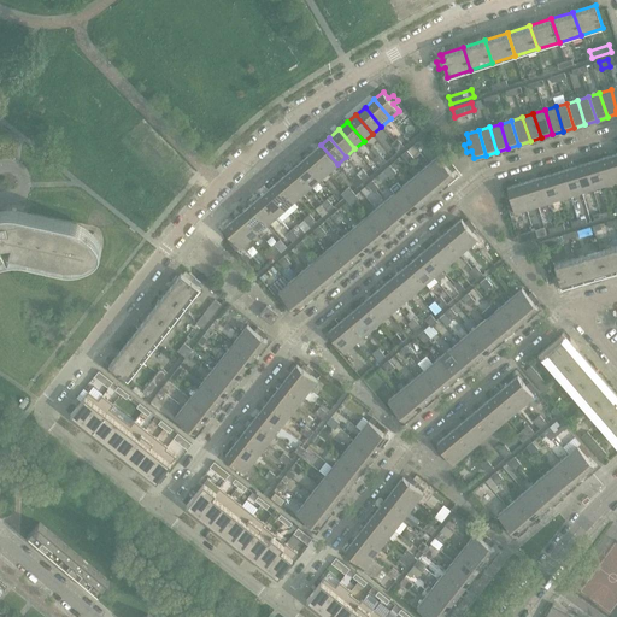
[(321,145),(312,152),(329,171),(338,164),(321,145)]
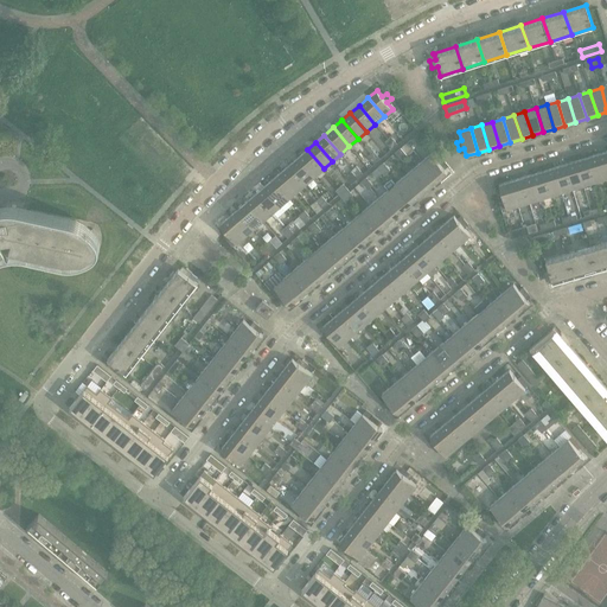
[(307,149),(299,157),(314,176),(324,168),(307,149)]
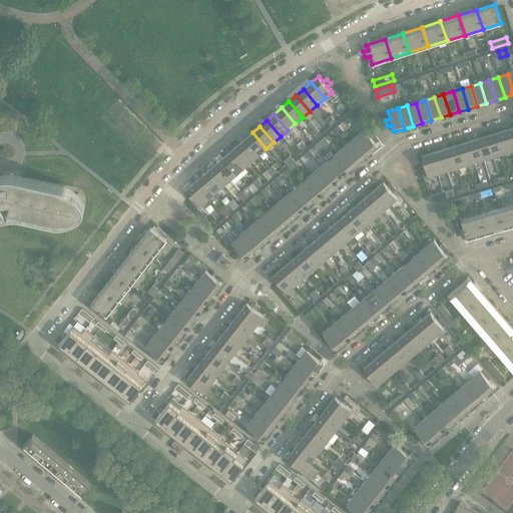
[(364,129),(357,136),(370,152),(378,145),(373,140),(377,137),(373,132),(369,135),(364,129)]
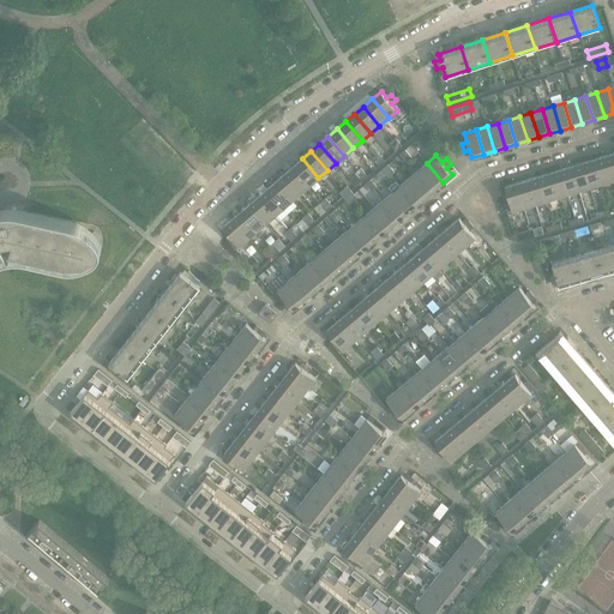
[(605,156),(594,160),(601,184),(612,180),(605,156)]
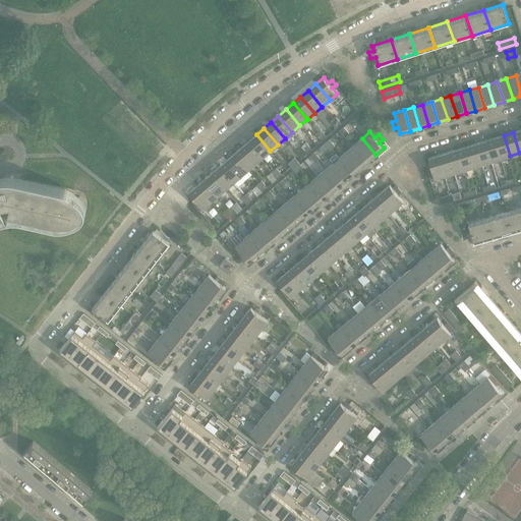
[(256,134),(248,141),(263,158),(270,151),(256,134)]
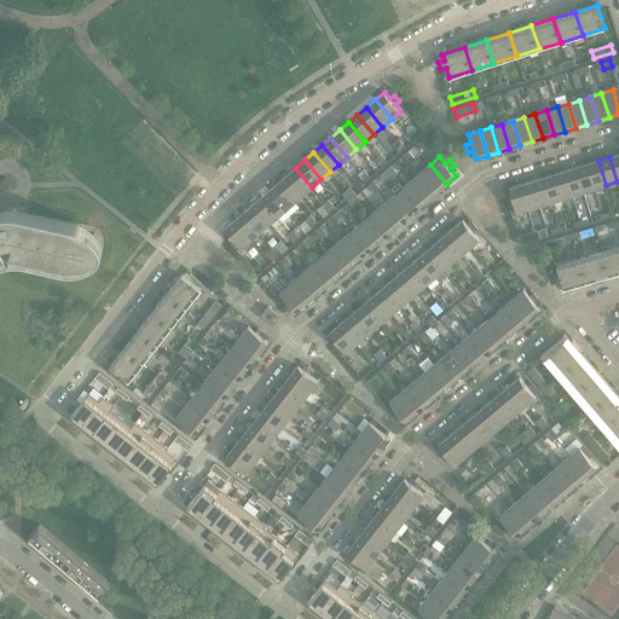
[(599,161),(586,165),(595,189),(606,185),(599,161)]
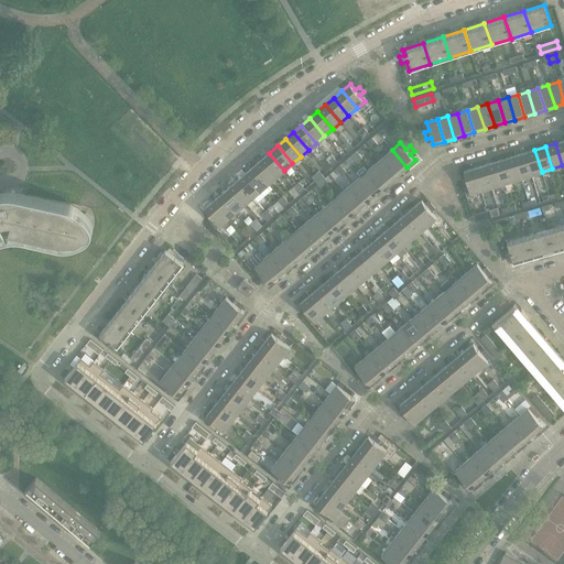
[(407,167),(392,150),(384,156),(399,174),(407,167)]
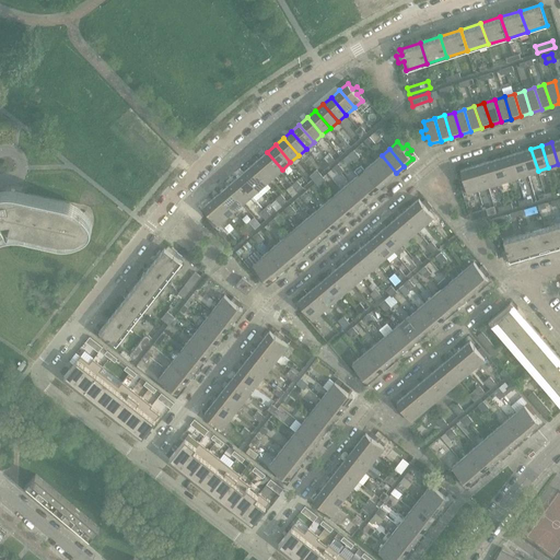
[(531,149),(521,152),(528,174),(538,171),(531,149)]
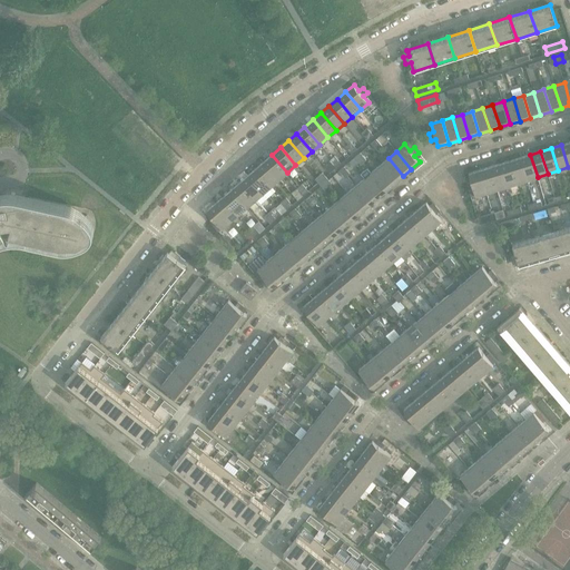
[(272,155),(264,161),(279,179),(287,173),(272,155)]
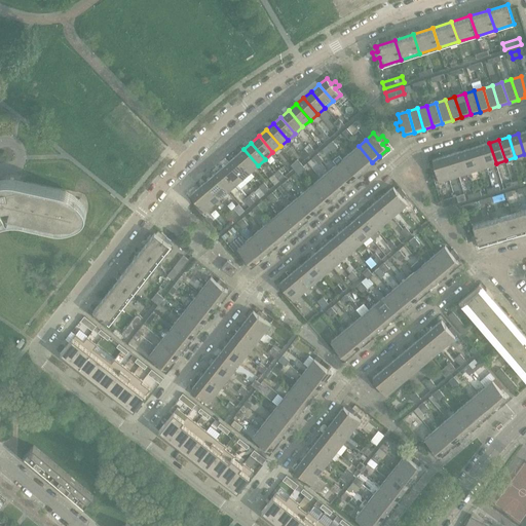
[(489,143),(480,145),(486,166),(496,163),(489,143)]
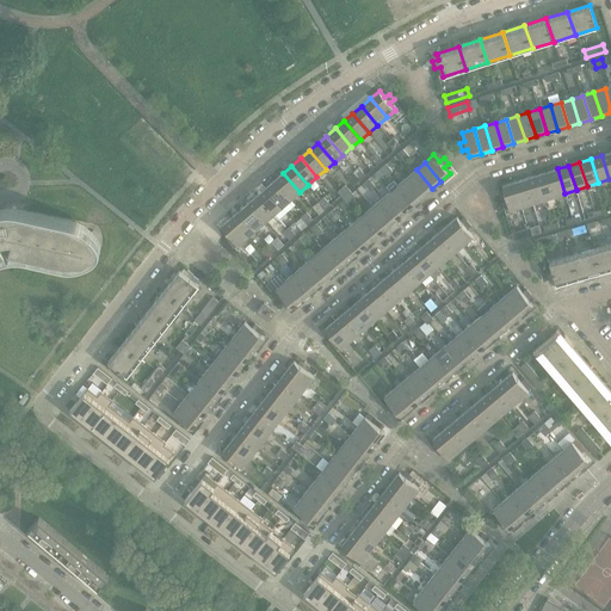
[(557,168),(547,172),(554,196),(565,193),(557,168)]
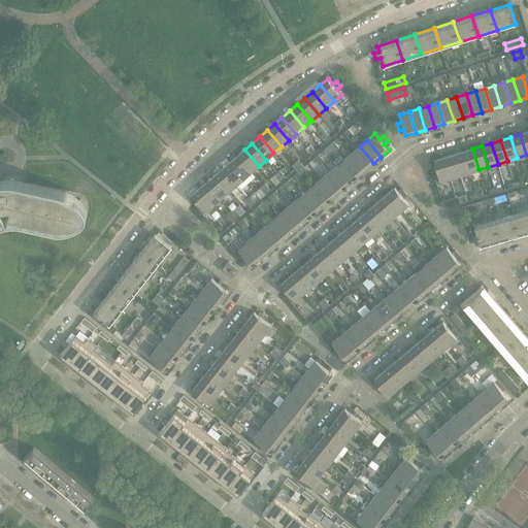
[(373,163),(360,146),(352,153),(366,169),(373,163)]
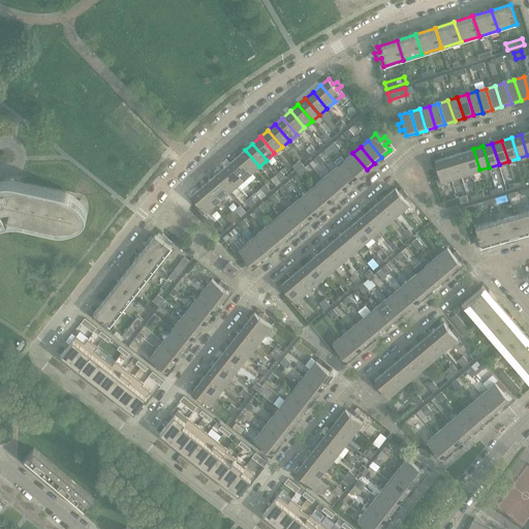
[(473,149),(464,152),(470,173),(479,169),(473,149)]
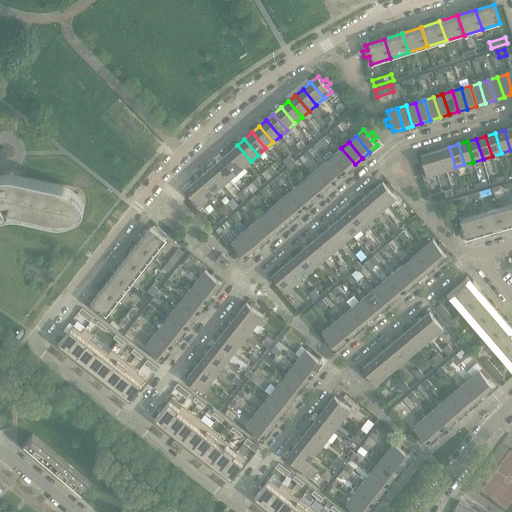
[(237,145),(230,151),(243,167),(251,161),(237,145)]
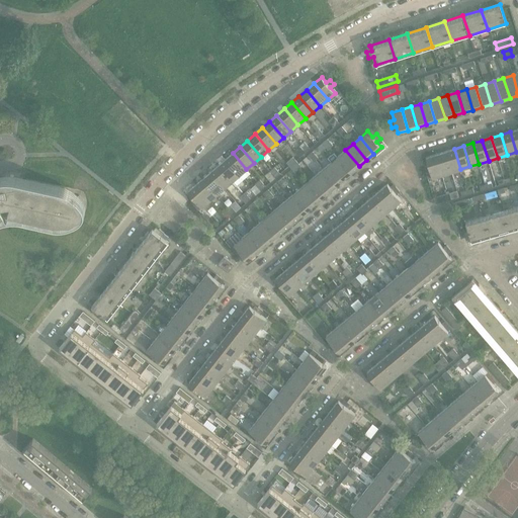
[(454,149),(445,152),(451,172),(460,169),(454,149)]
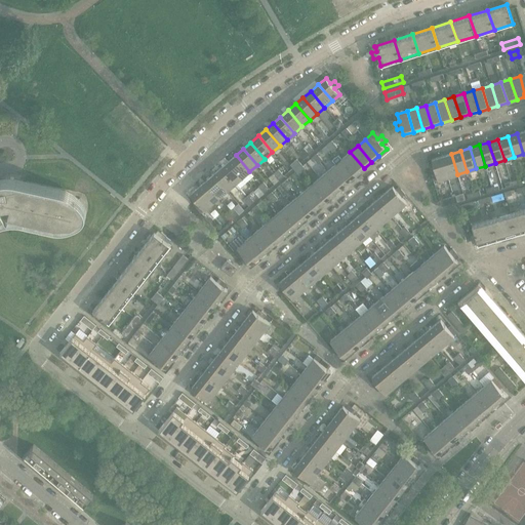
[(364,168),(350,152),(342,158),(356,175),(364,168)]
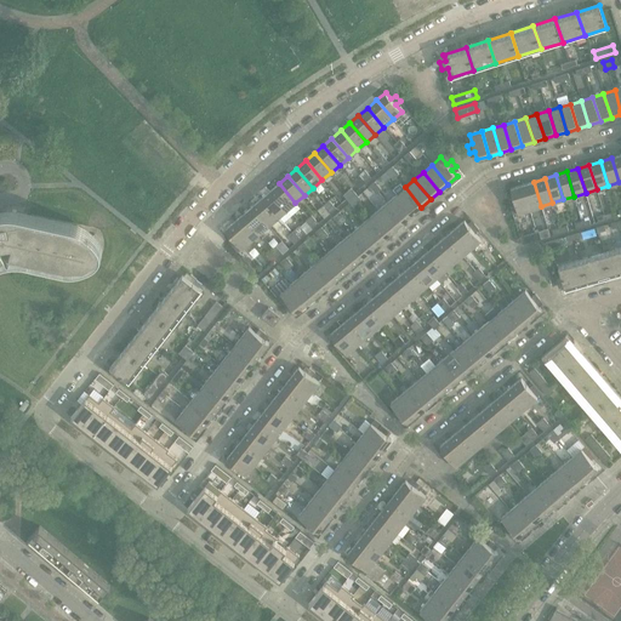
[(534,182),(522,186),(530,210),(541,206),(534,182)]
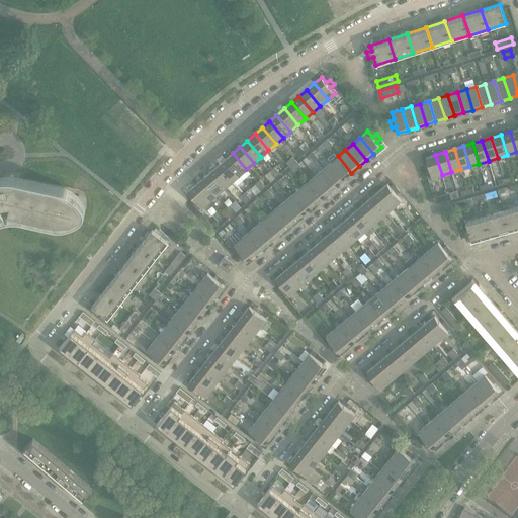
[(233,153),(225,159),(239,176),(246,169),(233,153)]
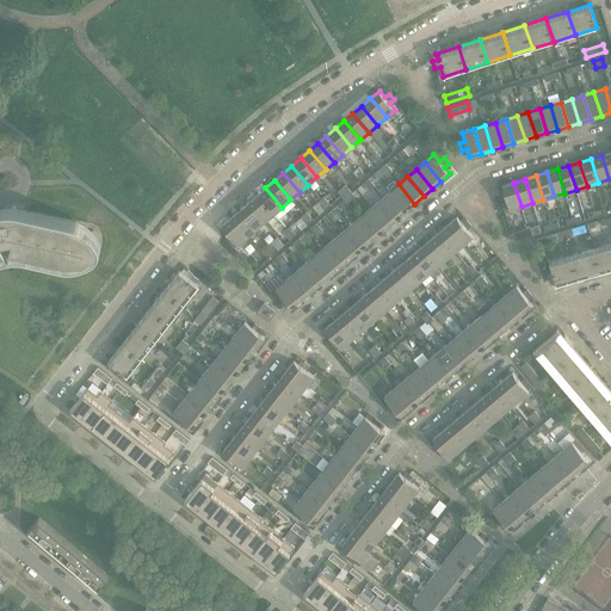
[(503,186),(504,190),(505,195),(500,196),(503,203),(507,202),(510,209),(510,210),(522,207),(513,183),(503,186)]
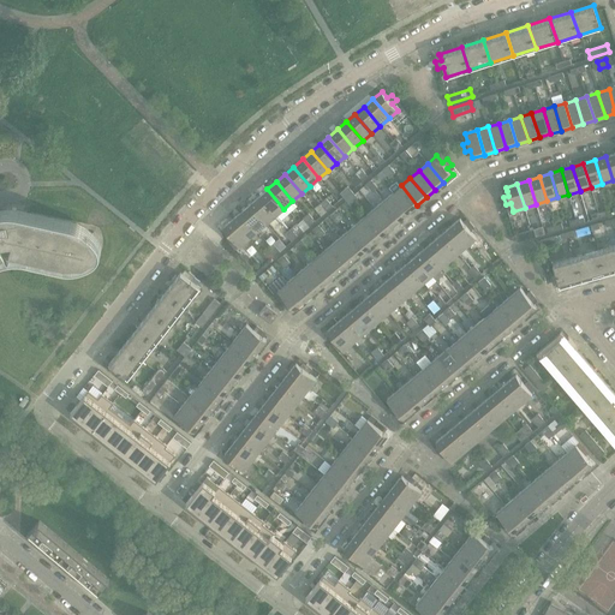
[(417,206),(401,185),(393,192),(408,213),(417,206)]
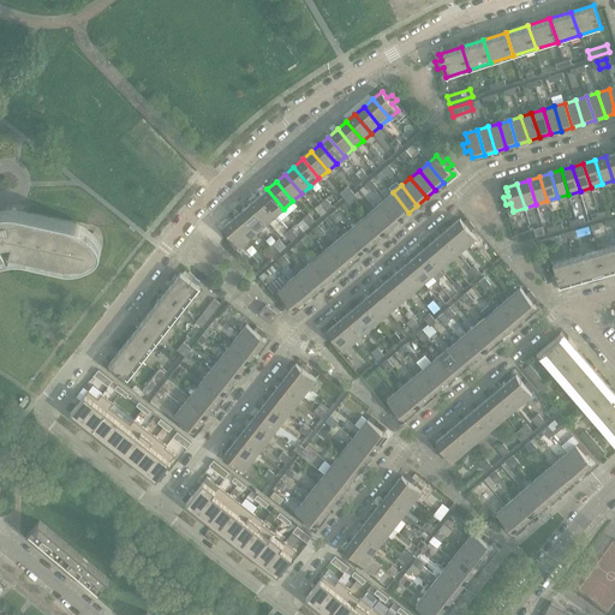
[(267,189),(258,197),(275,216),(284,209),(267,189)]
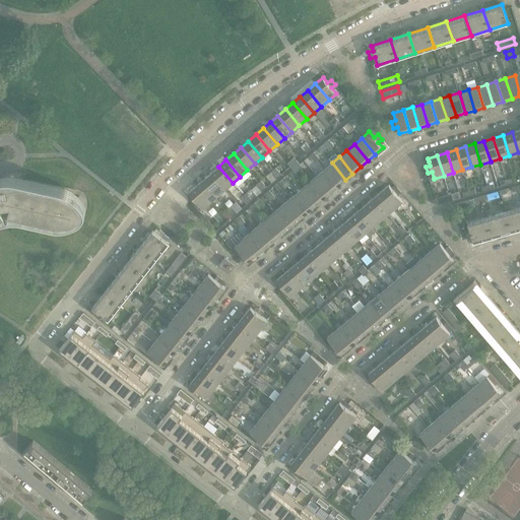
[(345,180),(332,163),(324,170),(338,186),(345,180)]
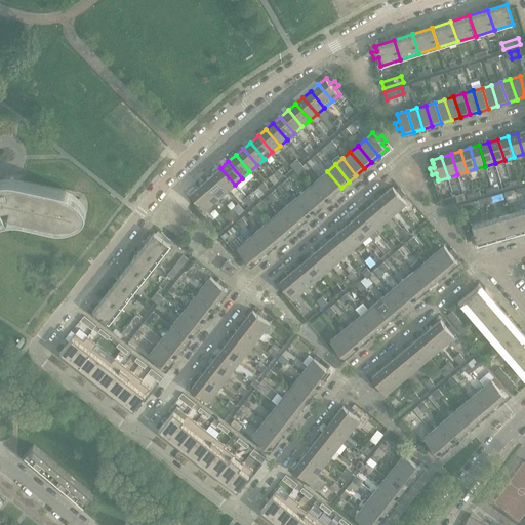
[(220,168),(213,174),(228,191),(235,185),(220,168)]
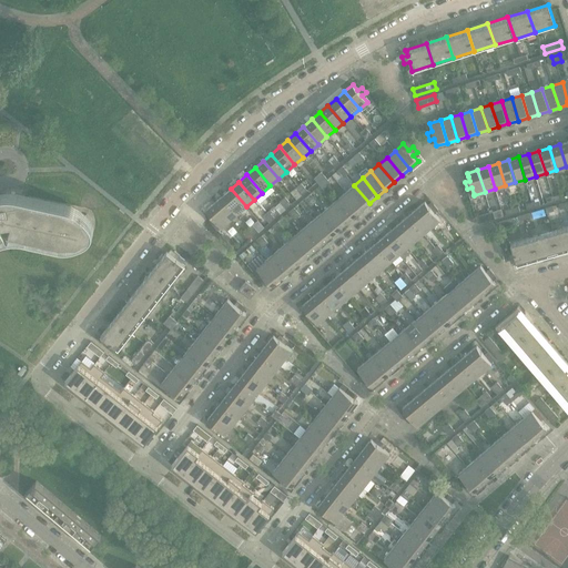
[(369,203),(354,185),(346,192),(362,210),(369,203)]
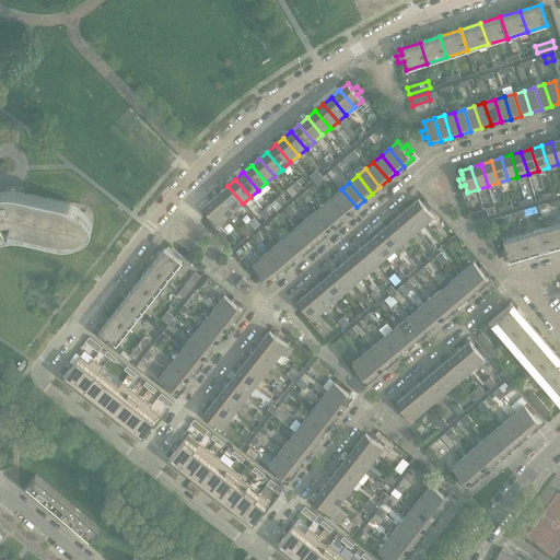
[(228,186),(220,193),(234,210),(243,203),(228,186)]
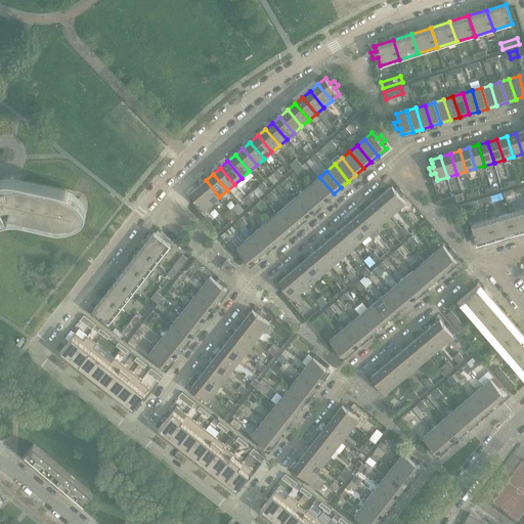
[(62,190),(13,179),(14,178),(10,177),(0,178),(0,213),(6,210),(1,203),(12,201),(10,210),(56,220),(72,219),(81,214),(83,207),(77,198),(62,190)]
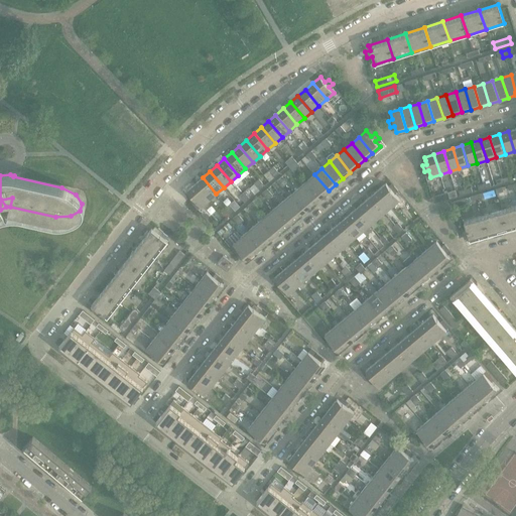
[(329,190),(314,174),(307,180),(320,197),(329,190)]
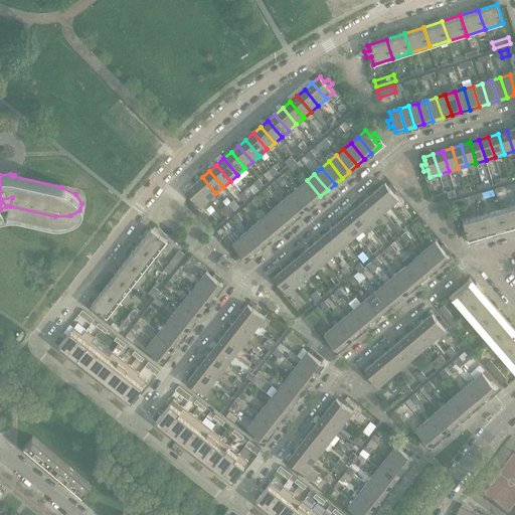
[(202,177),(194,183),(208,200),(215,193),(202,177)]
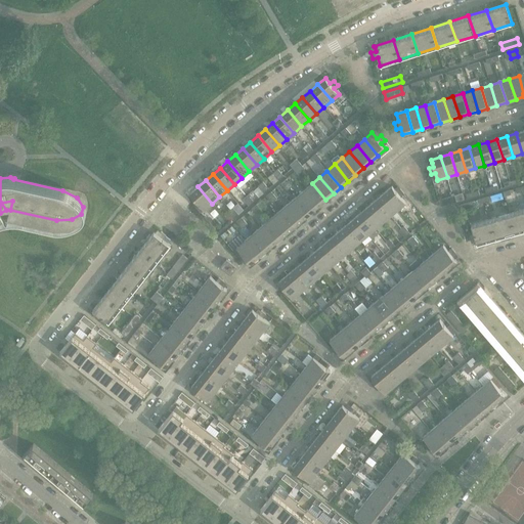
[(325,200),(312,183),(304,189),(318,207),(325,200)]
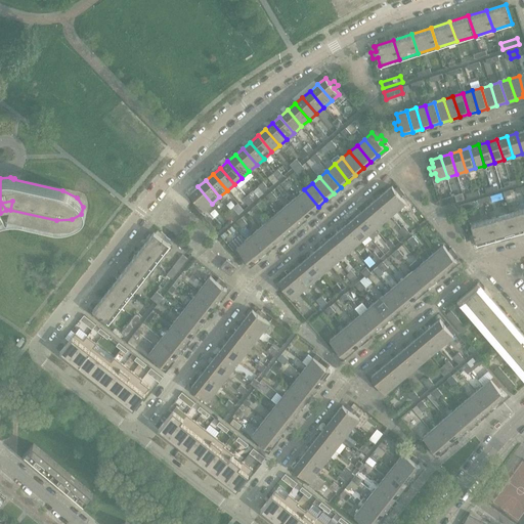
[(190,193),(192,197),(194,200),(191,202),(195,207),(200,204),(204,210),(212,204),(198,186),(190,193)]
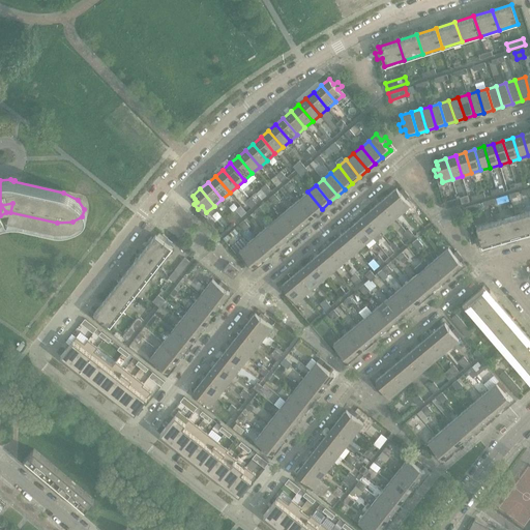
[(396,188),(388,195),(403,211),(410,205),(406,199),(409,196),(405,190),(402,194),(396,188)]
